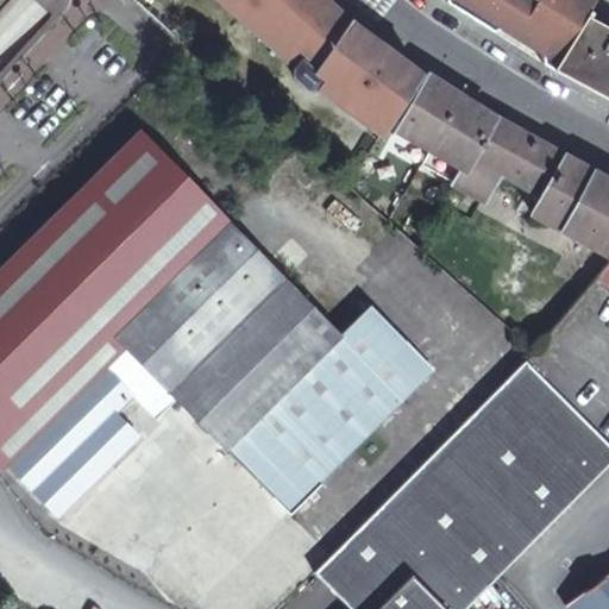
[(232,0),(306,67),(350,19),(327,0),(232,0)]
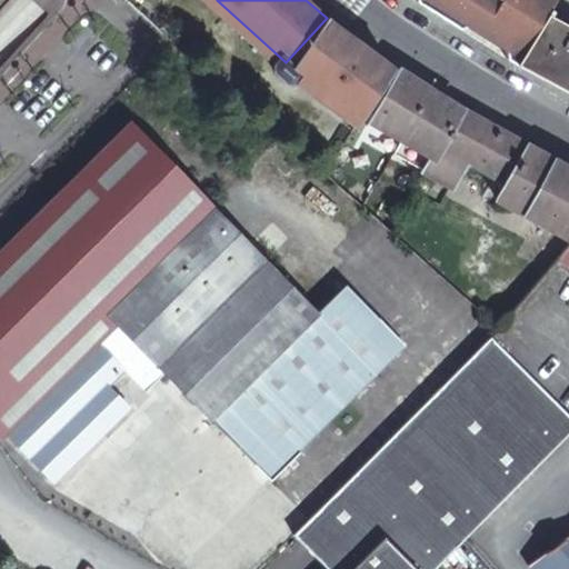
[(517,60),(568,89),(568,26),(547,13),(517,60)]
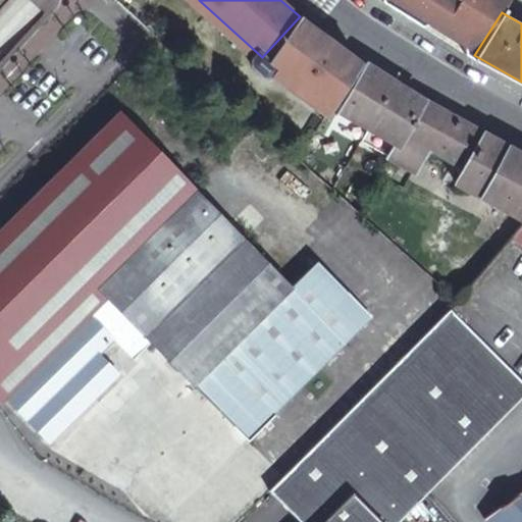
[(262,57),(329,108),(360,61),(300,16),(262,57)]
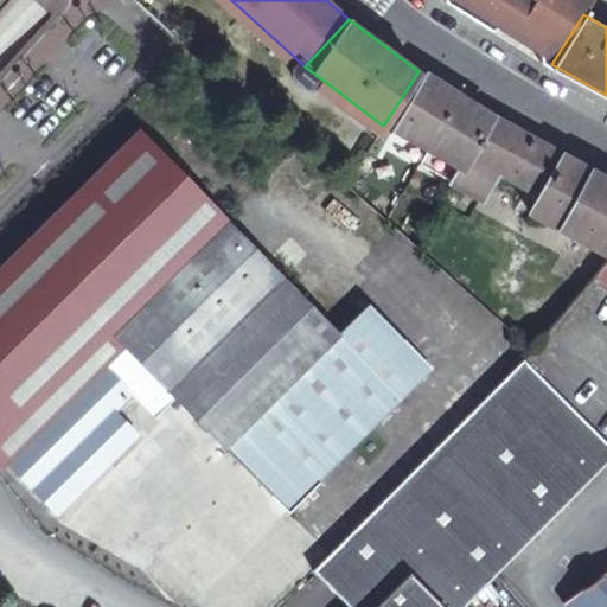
[(425,75),(391,129),(426,151),(458,94),(425,75)]
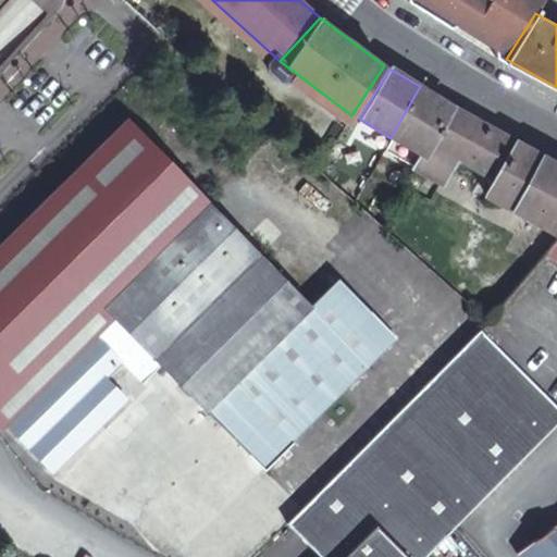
[(450,104),(420,86),(391,138),(400,144),(418,156),(410,170),(413,171),(450,104)]
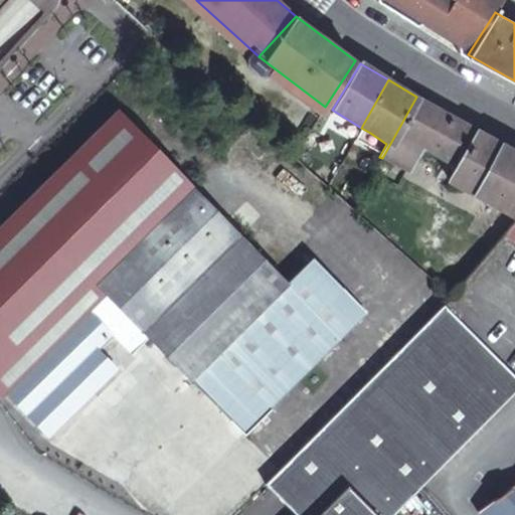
[(457,164),(476,130),(416,97),(382,158),(405,171),(421,144),(457,164)]
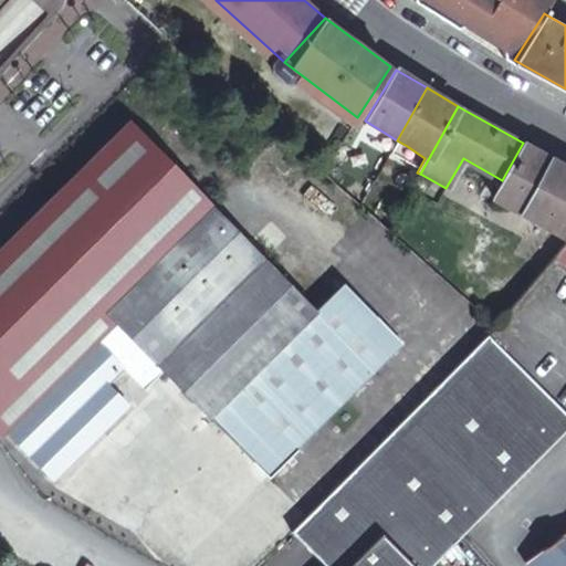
[(145,273),(209,205),(130,125),(0,262),(0,373),(25,399),(105,315),(145,273)]
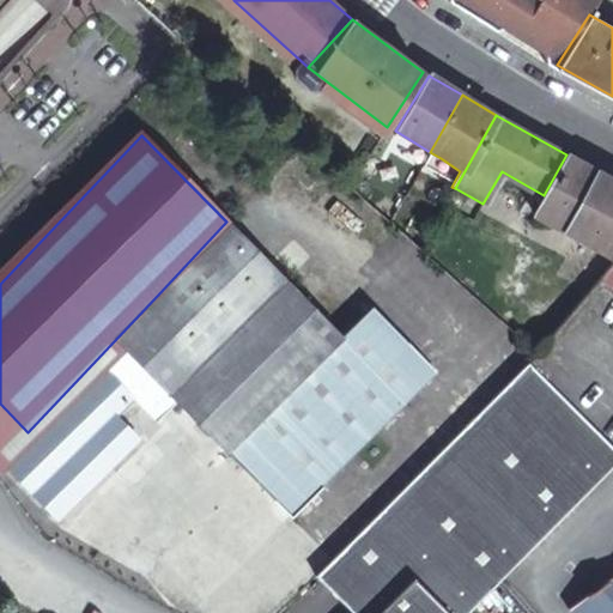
[(441,158),(430,152),(422,169),(450,187),(460,171),(441,158)]
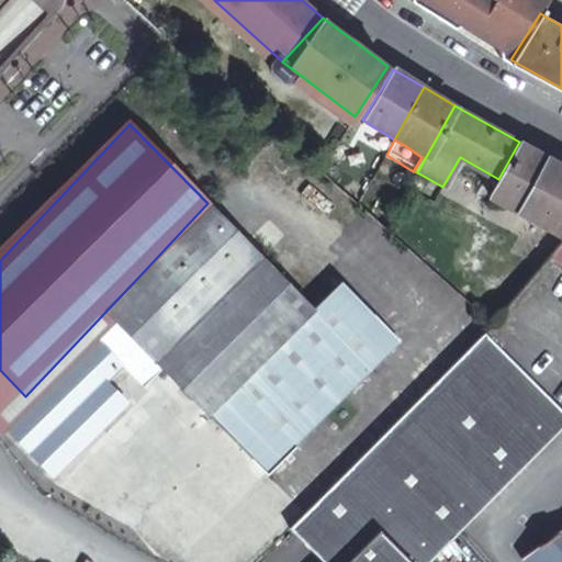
[(561,165),(519,142),(498,179),(490,194),(561,234),(561,165)]
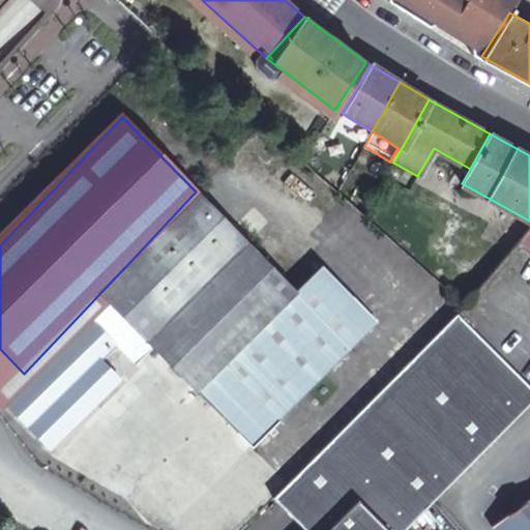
[(295,293),(196,192),(136,256),(98,295),(254,449),(367,334),(343,310),(355,298),(323,267),(295,293)]
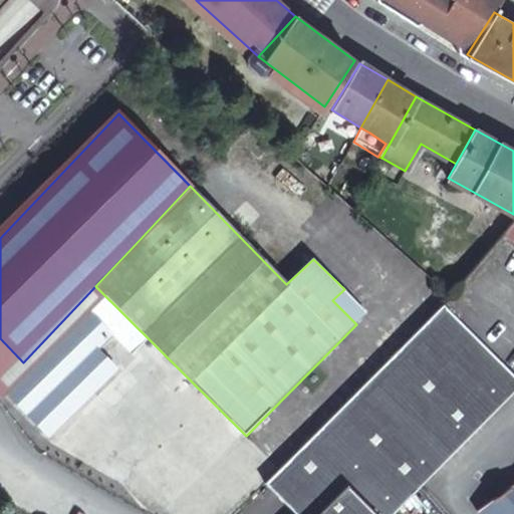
[(513,240),(513,219),(502,233),(513,240)]
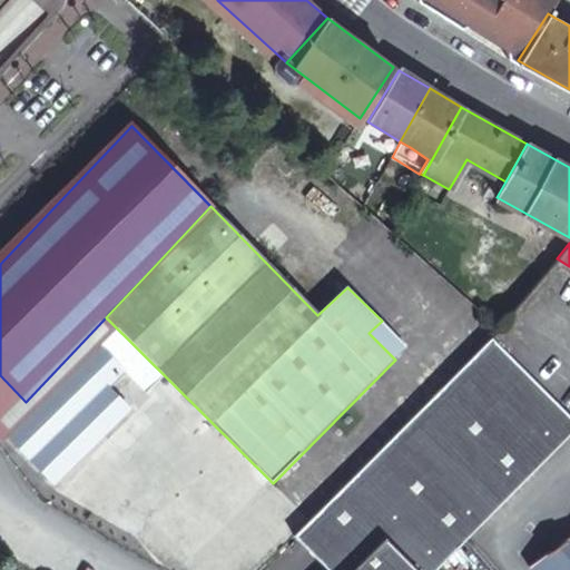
[(369,333),(395,360),(408,346),(382,321),(369,333)]
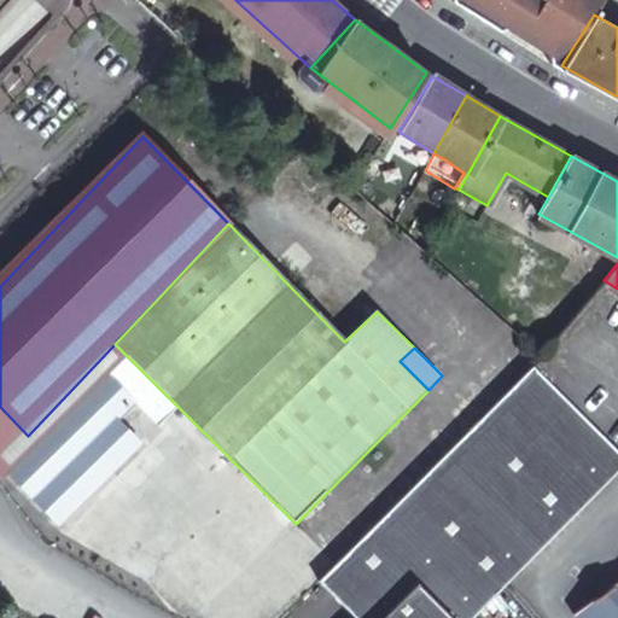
[(462,617),(507,575),(553,530),(617,465),(617,450),(613,447),(554,390),(531,368),(321,581),(359,617),(462,617)]
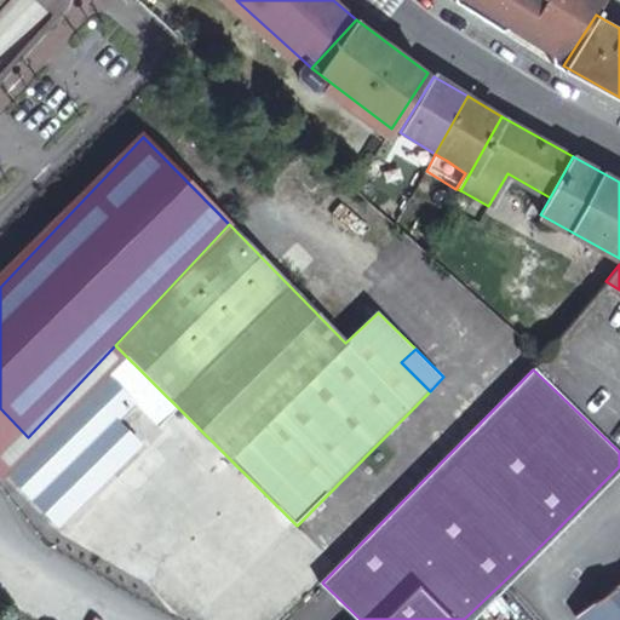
[(136,412),(109,385),(13,482),(63,533),(145,451),(121,426),(136,412)]
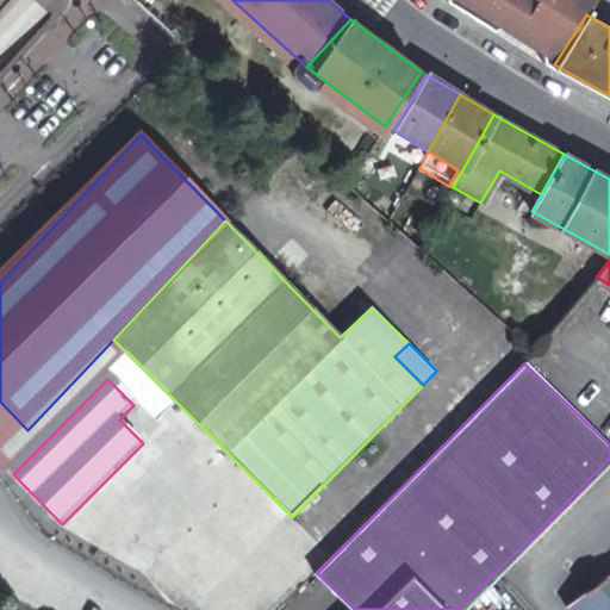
[(0,458),(27,430),(0,402),(0,458)]
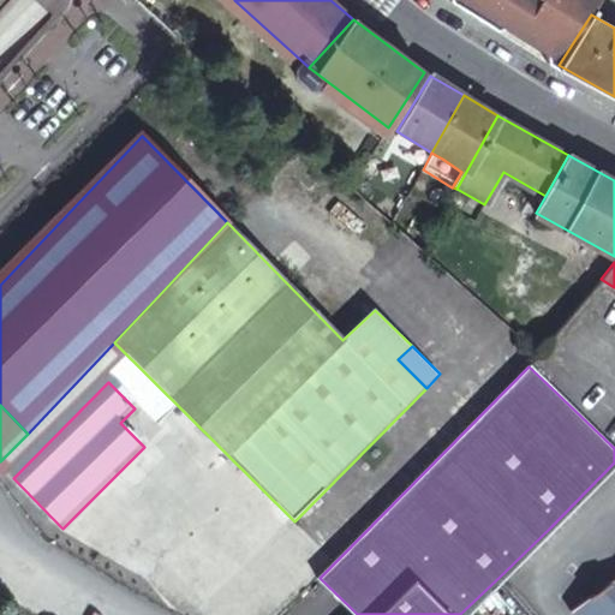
[(614,614),(614,566),(568,601),(580,614),(614,614)]
